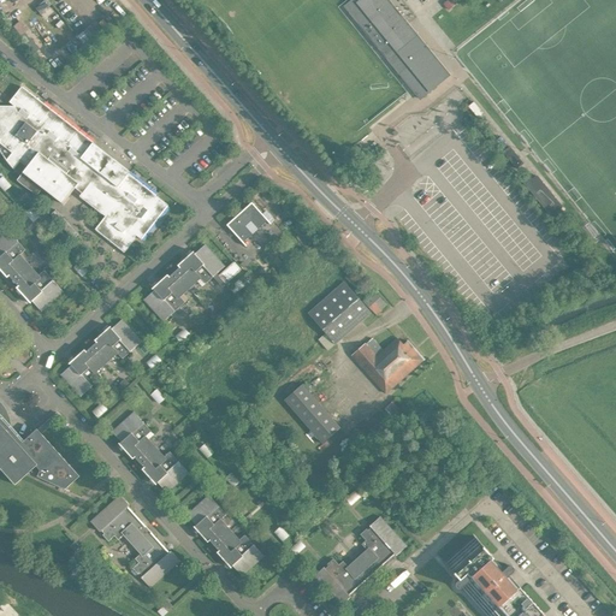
[(52,5),(47,0),(46,0),(36,10),(41,15),(52,5)]
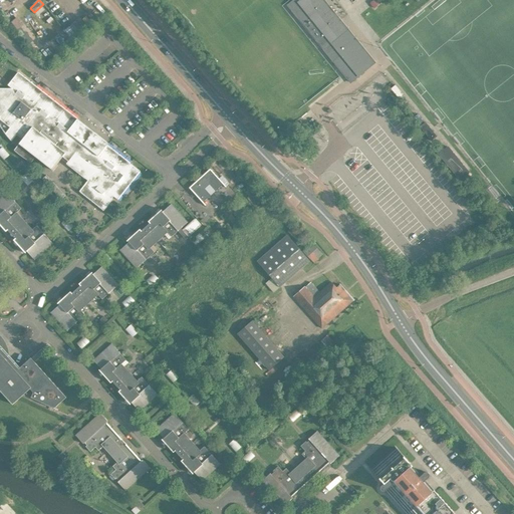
[(373,62),(322,0),(300,0),(293,0),(287,5),(349,82),(373,62)]
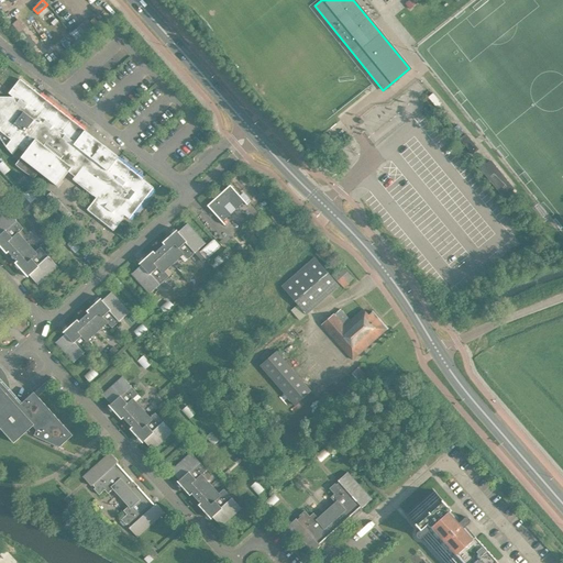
[(119,157),(19,79),(6,97),(0,96),(0,131),(10,140),(6,145),(4,144),(3,144),(6,147),(8,150),(10,152),(12,155),(18,147),(24,153),(14,165),(18,167),(21,169),(24,172),(28,174),(31,176),(34,178),(39,172),(56,186),(68,172),(75,176),(72,179),(96,198),(87,209),(113,231),(123,218),(122,218),(124,216),(129,219),(153,187),(117,158),(119,157)]
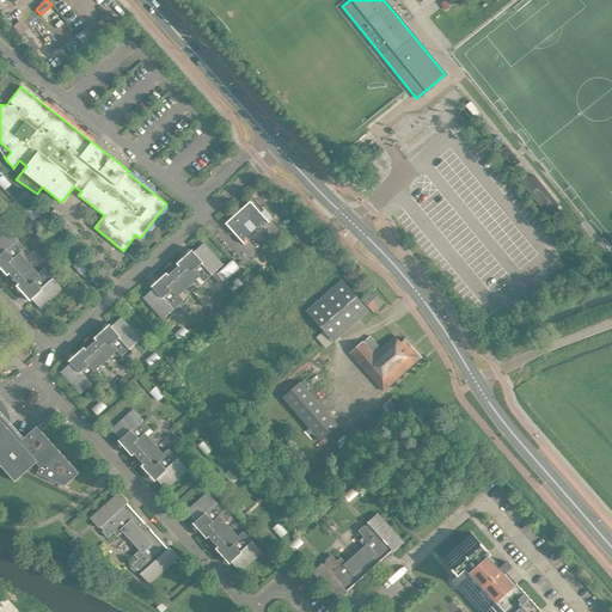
[(473,117),(479,112),(470,102),(464,105),(473,117)]
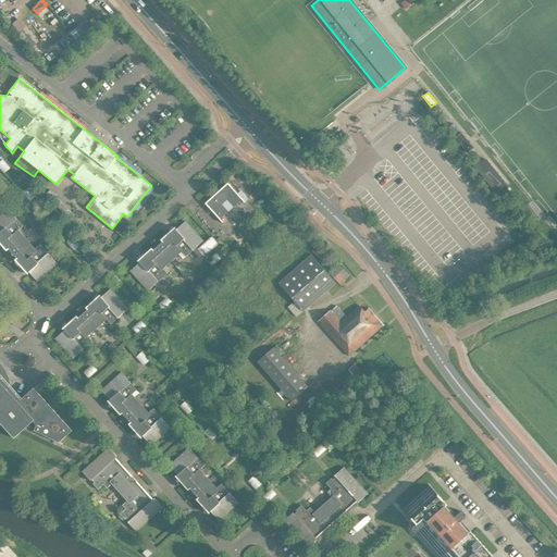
[(467,152),(472,147),(460,132),(455,137),(467,152)]
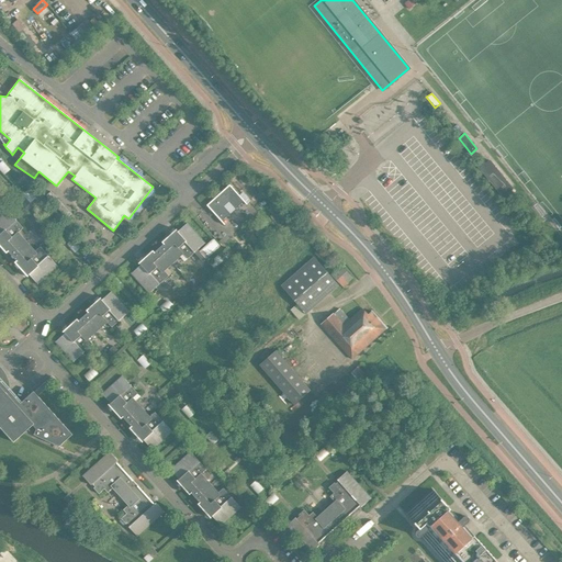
[(229,184),(222,191),(206,205),(224,225),(224,224),(222,221),(231,213),(224,206),(228,202),(235,209),(244,201),(246,204),(247,204),(229,184)]
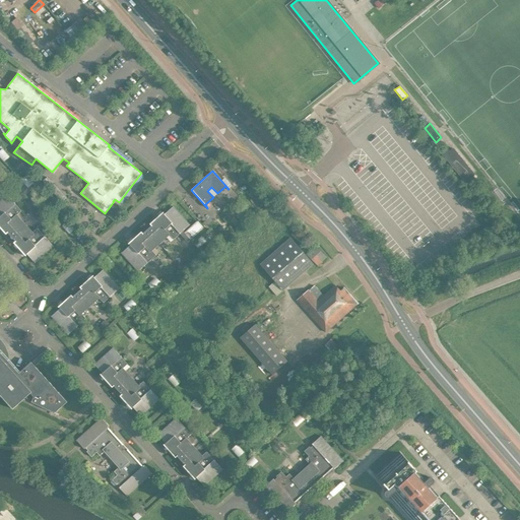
[(0,228),(25,256),(25,255),(26,254),(35,263),(35,262),(45,253),(52,246),(53,247),(53,246),(37,228),(31,233),(15,215),(21,210),(6,194),(6,195),(0,200),(0,228)]
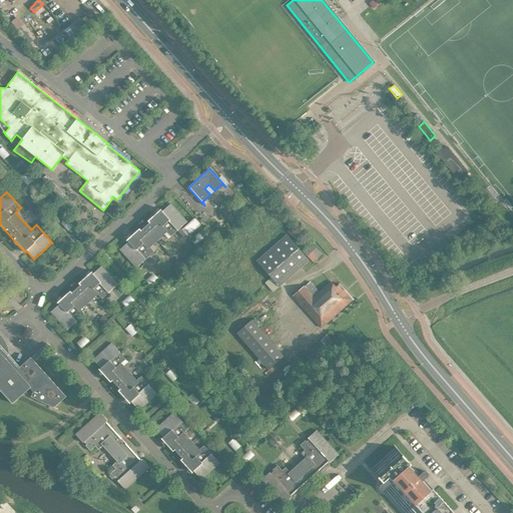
[(170,203),(161,211),(160,210),(161,209),(160,209),(147,220),(126,240),(127,240),(128,241),(119,249),(120,249),(135,267),(135,268),(153,251),(148,246),(166,230),(170,236),(187,221),(186,221),(170,204),(170,203)]
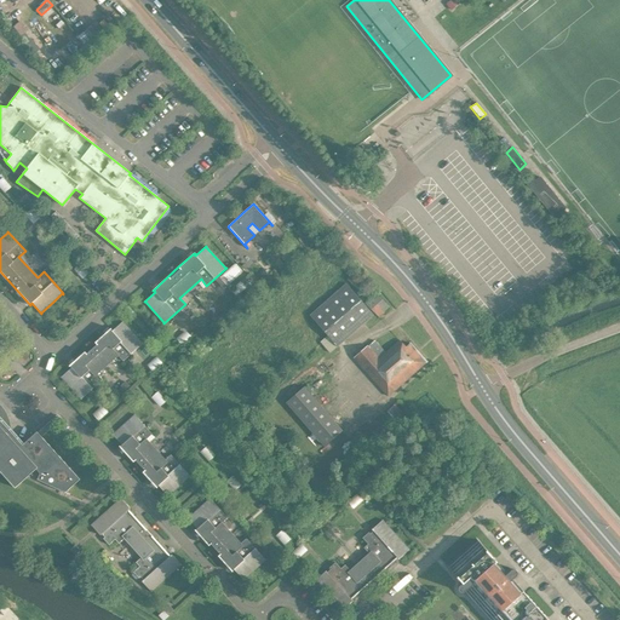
[(229,283),(242,269),(235,262),(220,276),(229,283)]
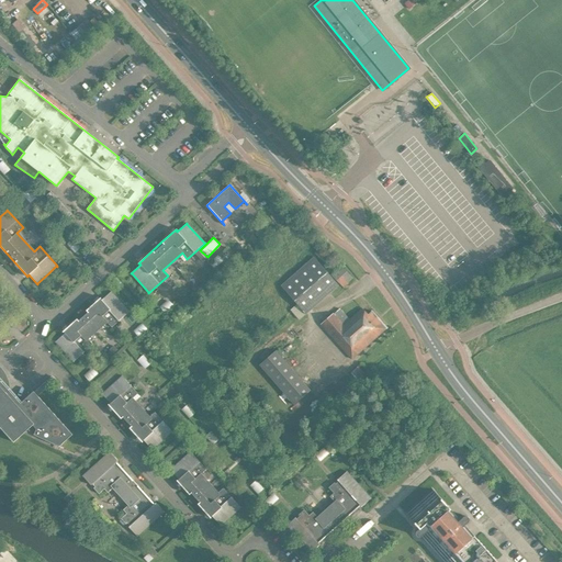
[(305,314),(338,284),(323,267),(314,257),(281,285),(299,306),(305,314)]
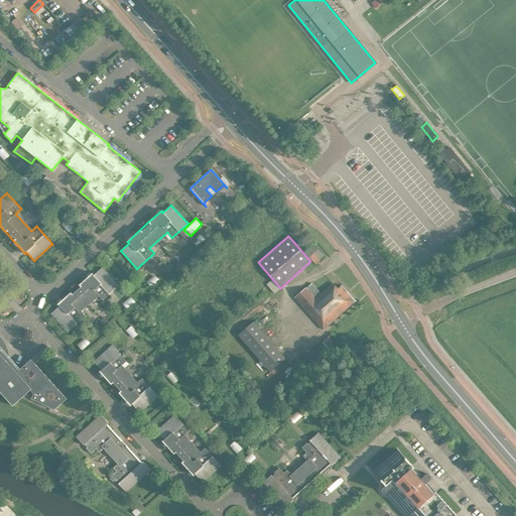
[(314,264),(324,255),(312,243),(303,252),(314,264)]
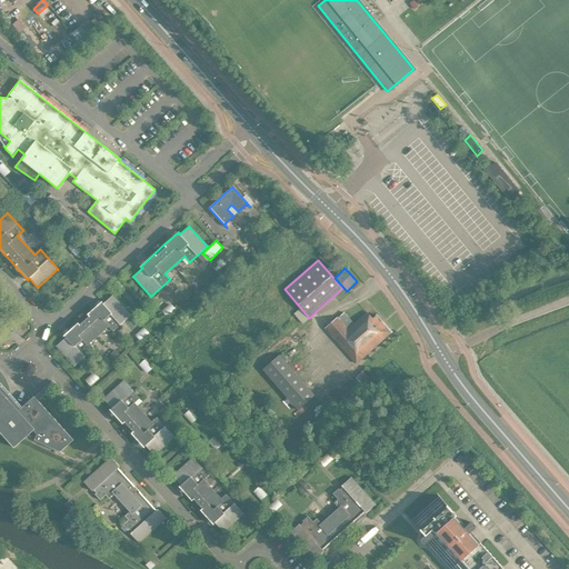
[(63,336),(65,336),(66,337),(56,346),(56,347),(57,346),(73,366),(73,367),(93,348),(88,342),(108,326),(112,331),(130,315),(112,296),(112,295),(102,303),(101,302),(102,301),(101,301),(63,336)]
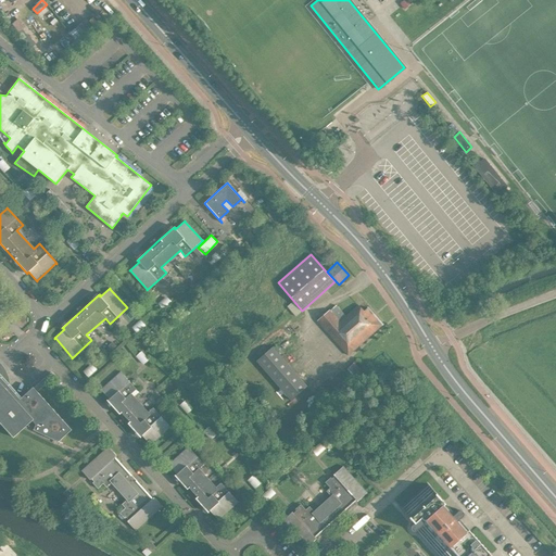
[(316,320),(348,355),(382,325),(367,307),(364,311),(357,305),(345,316),(335,304),(329,310),(328,310),(316,320)]
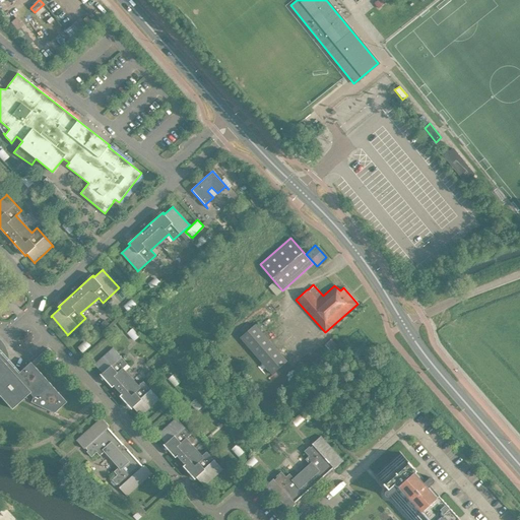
[(239,338),(271,375),(286,361),(255,324),(239,338)]
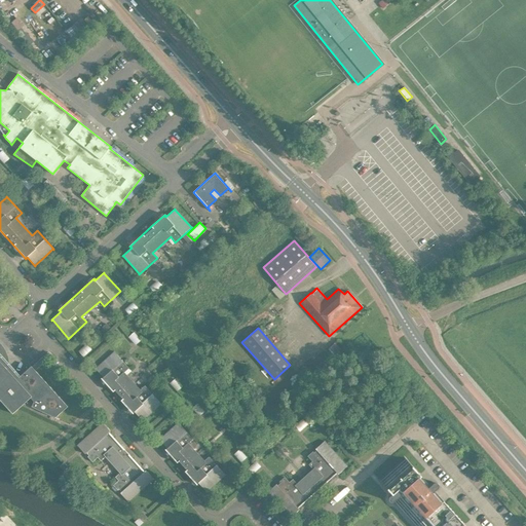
[(0,400),(12,414),(22,406),(31,398),(34,402),(32,407),(55,418),(57,416),(67,407),(31,366),(21,376),(0,353),(0,350),(2,349),(0,345),(0,400)]
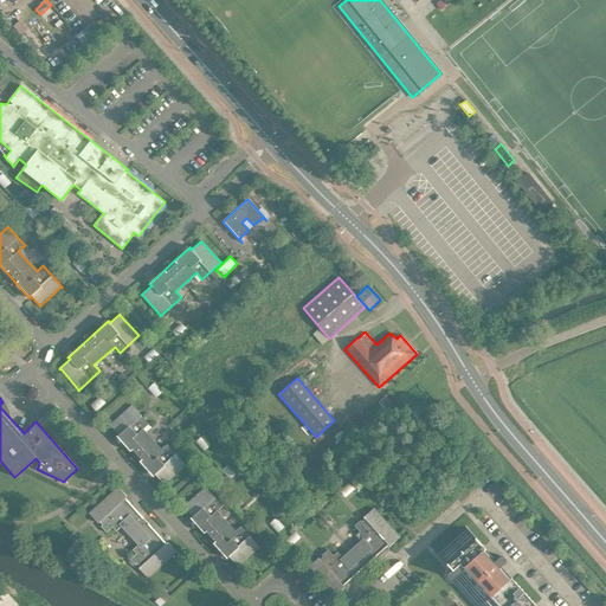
[(110,424),(109,424),(118,433),(118,434),(117,436),(116,436),(153,477),(154,476),(153,476),(154,475),(163,485),(165,484),(176,472),(185,465),(185,466),(186,465),(166,444),(160,450),(142,430),(148,424),(130,405),(130,406),(110,424)]
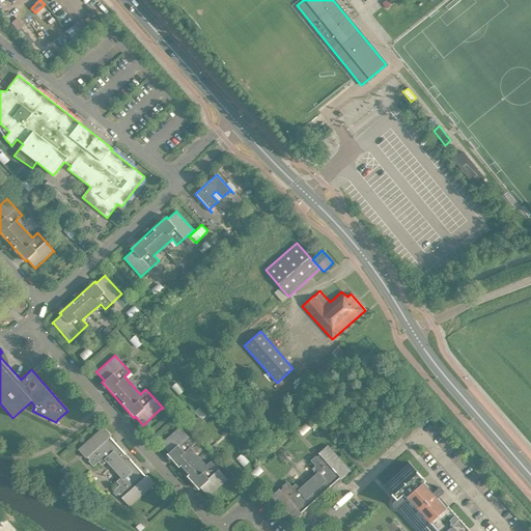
[(116,441),(115,442),(110,437),(111,436),(103,426),(103,427),(78,449),(86,458),(87,457),(89,459),(88,462),(93,467),(99,462),(102,466),(107,460),(121,476),(116,481),(119,485),(114,490),(118,495),(120,494),(122,497),(121,498),(130,507),(130,506),(146,491),(155,484),(147,475),(146,475),(145,476),(140,470),(141,469),(136,463),(134,464),(121,449),(122,448),(116,441)]
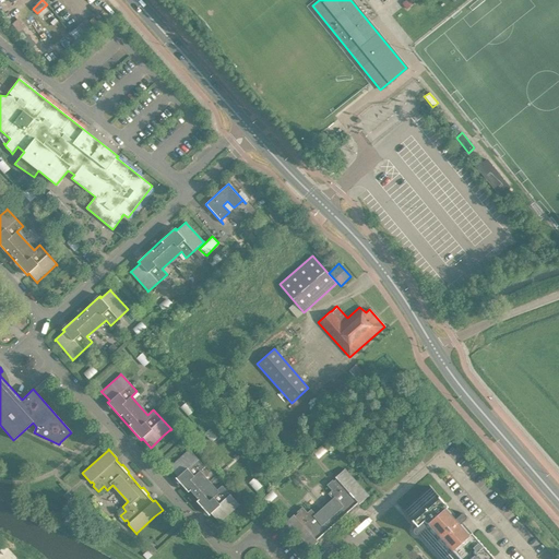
[(175,477),(209,515),(210,514),(209,514),(211,513),(219,523),(219,522),(238,504),(239,506),(239,504),(222,485),(216,490),(199,472),(204,466),(189,449),(188,449),(189,450),(169,466),(178,476),(176,478),(176,477),(175,477)]
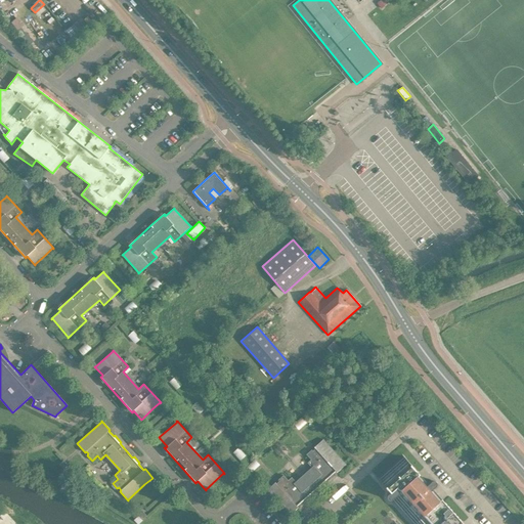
[(330,476),(335,472),(335,471),(337,473),(346,464),(345,464),(323,440),(323,439),(314,447),(315,448),(312,450),(311,449),(306,454),(311,460),(307,463),(312,468),(296,483),(291,477),(288,480),(282,475),(277,480),(278,481),(276,483),(275,482),(266,490),(266,491),(267,490),(289,515),(289,516),(298,508),(297,506),(302,500),(303,503),(310,496),(309,495),(323,482),(324,483),(331,478),(330,476)]
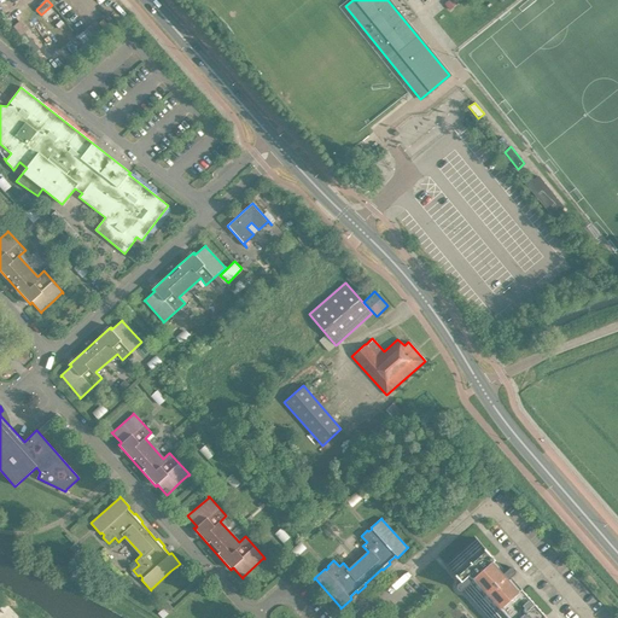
[(546,617),(544,616),(523,592),(511,577),(514,575),(514,573),(516,572),(516,571),(516,570),(514,570),(514,569),(513,569),(513,567),(512,567),(511,567),(509,567),(509,569),(505,572),(500,566),(493,558),(493,557),(474,536),(473,537),(479,544),(466,557),(460,549),(459,551),(465,558),(452,570),(445,563),(444,563),(459,578),(461,581),(458,583),(458,584),(456,586),(456,587),(458,588),(458,589),(459,590),(460,590),(461,590),(462,590),(464,589),(466,587),(493,617),(546,617)]
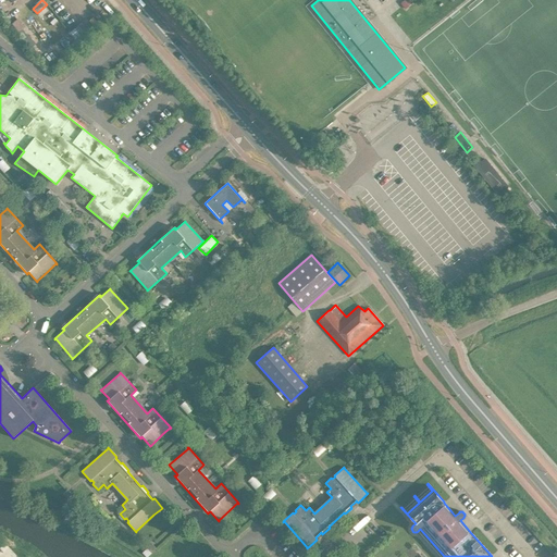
[(65,499),(72,494),(71,493),(67,490),(61,495),(65,499)]
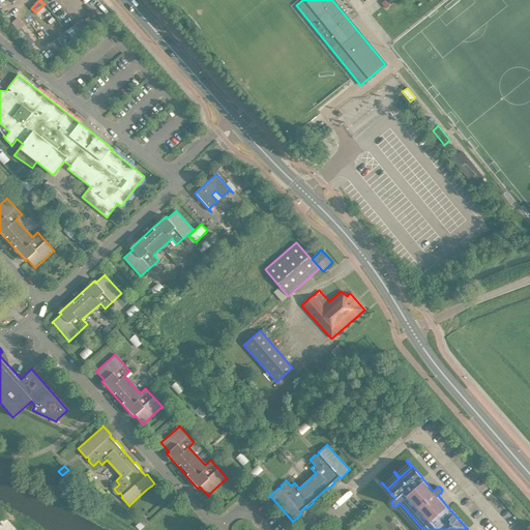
[(144,526),(148,522),(144,518),(140,522),(144,526)]
